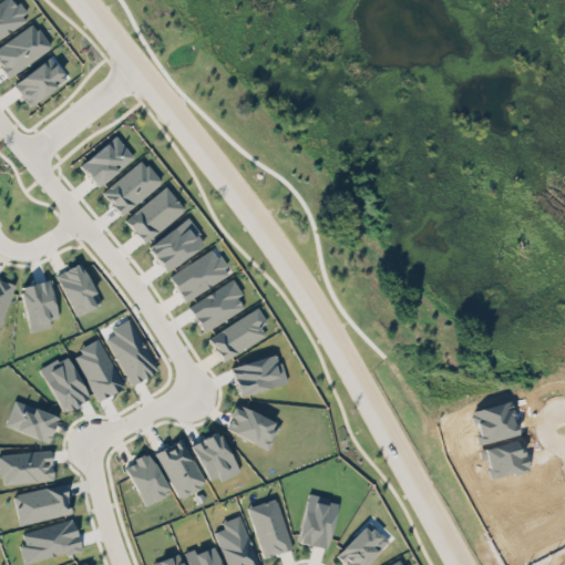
[(0,63),(0,64),(8,76),(51,51),(36,26),(0,47),(0,63)]
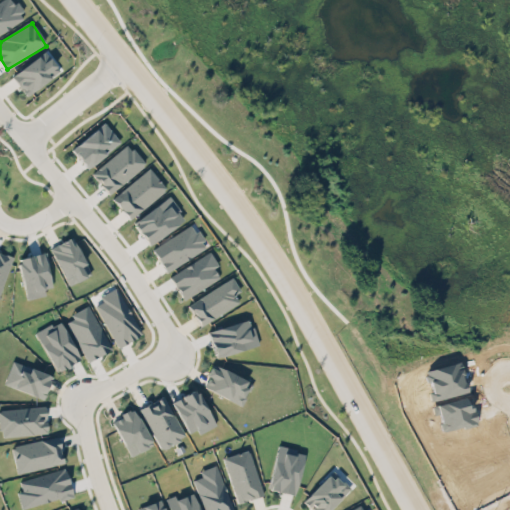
[(13,74),(25,95),(61,75),(49,53),(13,74)]
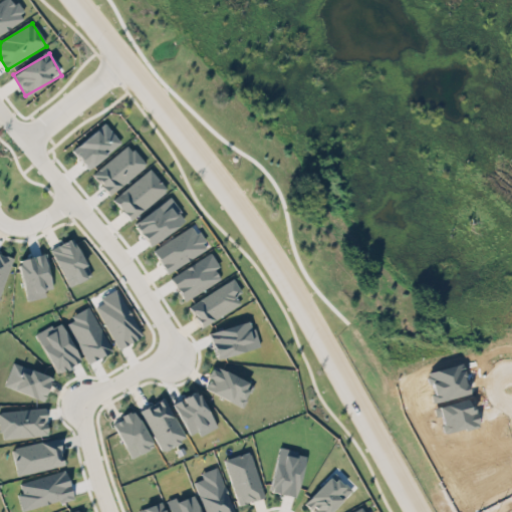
[(121,144),(105,124),(73,152),(89,171),(121,144)]
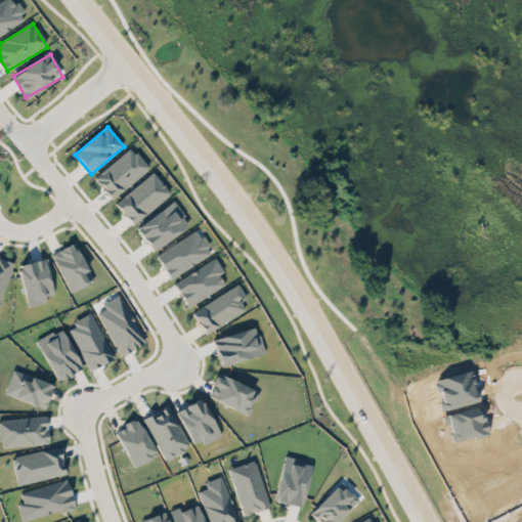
[(113,201),(149,169),(132,148),(95,179),(113,201)]
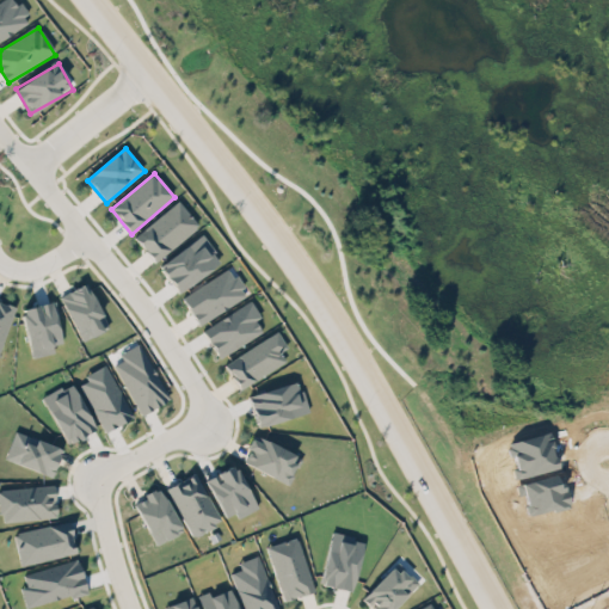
[(158,264),(200,225),(178,202),(136,240),(158,264)]
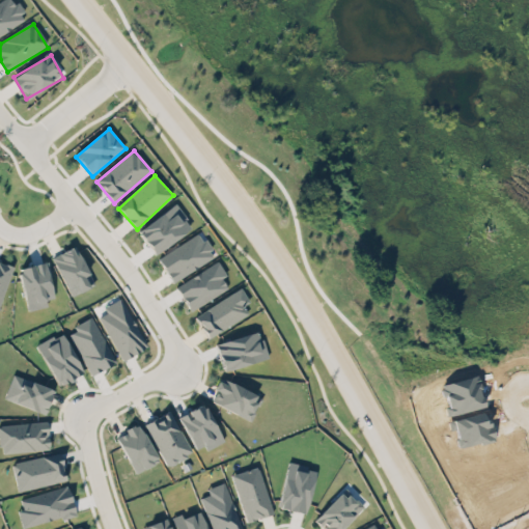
[(193,230),(177,206),(139,230),(155,255),(193,230)]
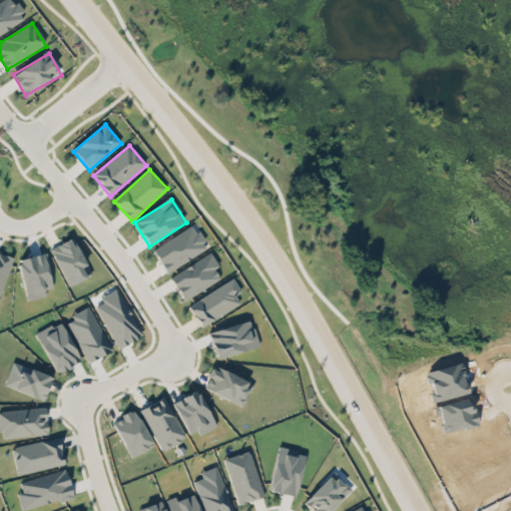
[(208,249),(194,226),(154,251),(168,275),(208,249)]
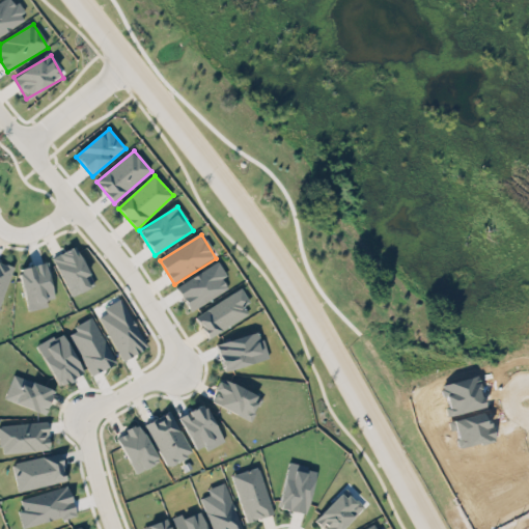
[(53,258),(72,298),(95,286),(77,247),(53,258)]
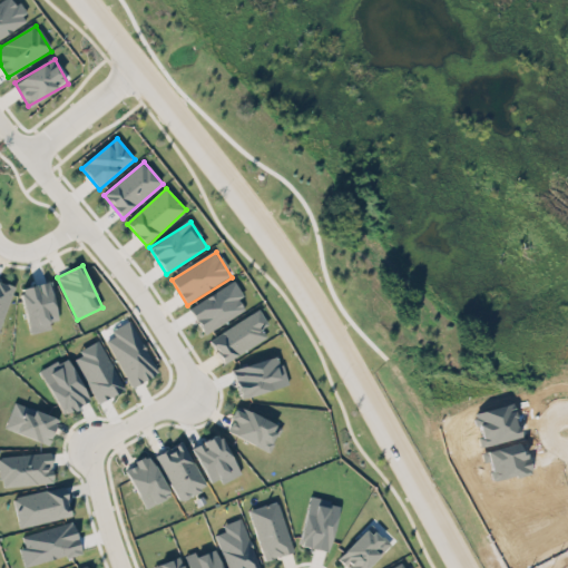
[(0,331),(16,287),(0,282),(0,331)]
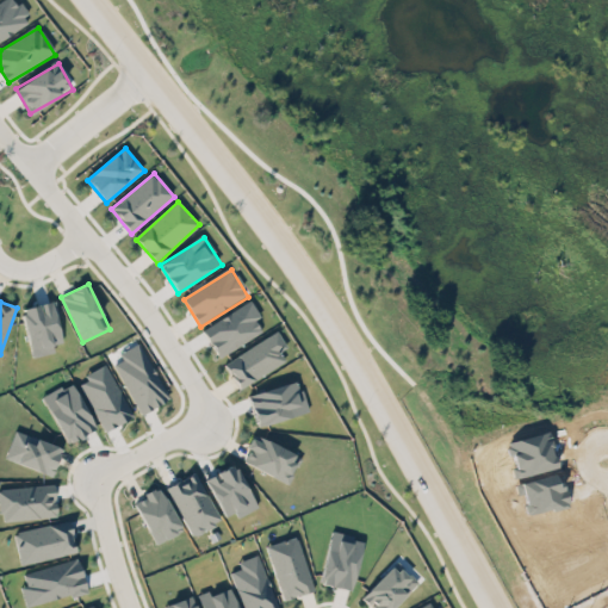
[(56,353),(54,346),(64,343),(55,302),(22,310),(33,359),(56,353)]
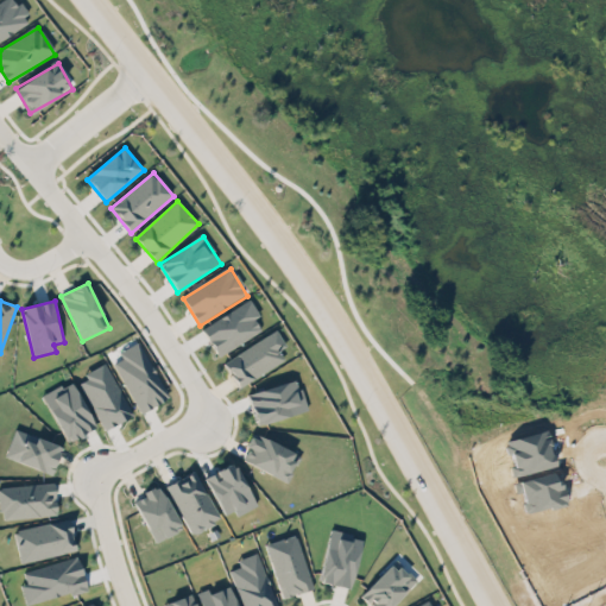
[(203,329),(219,357),(263,333),(256,321),(262,317),(252,301),(203,329)]
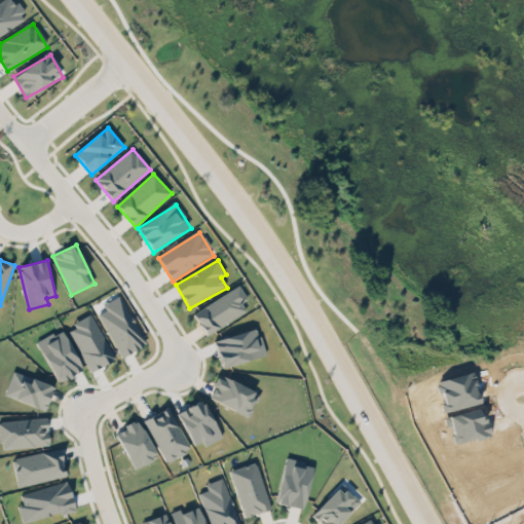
[(247,311),(241,303),(248,299),(239,286),(194,314),(208,336),(247,311)]
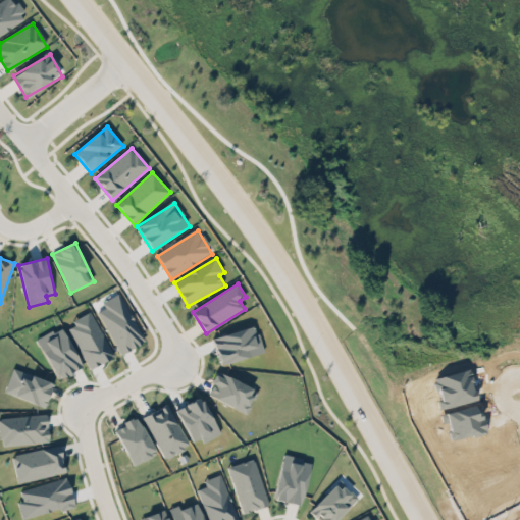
[(99,313),(121,355),(146,342),(119,294),(103,303),(106,309),(99,313)]
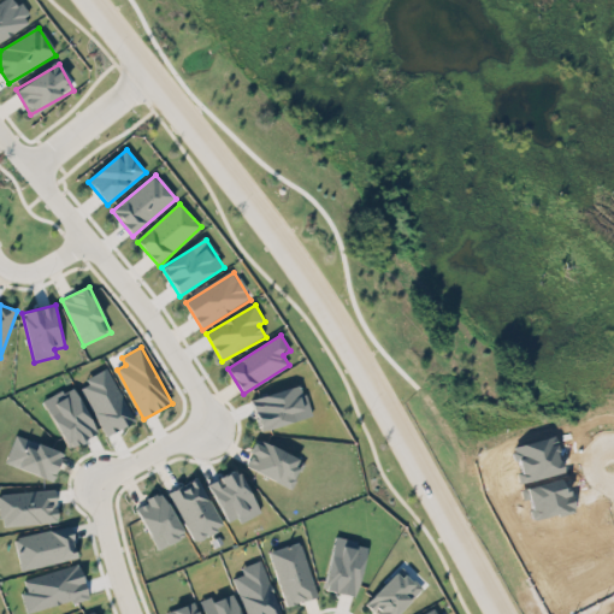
[(106,437),(136,421),(110,370),(80,385),(106,437)]
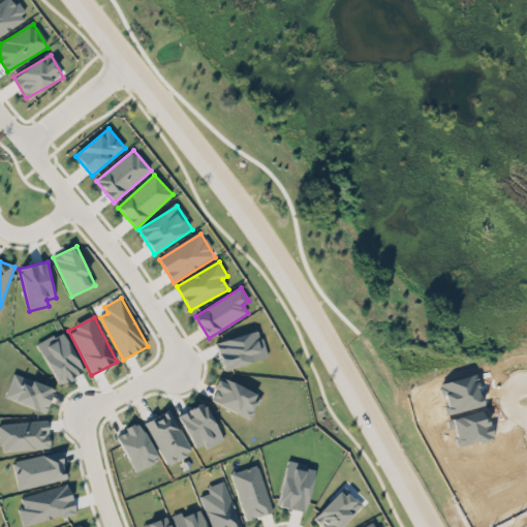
[(223,370),(268,359),(260,331),(216,343),(223,370)]
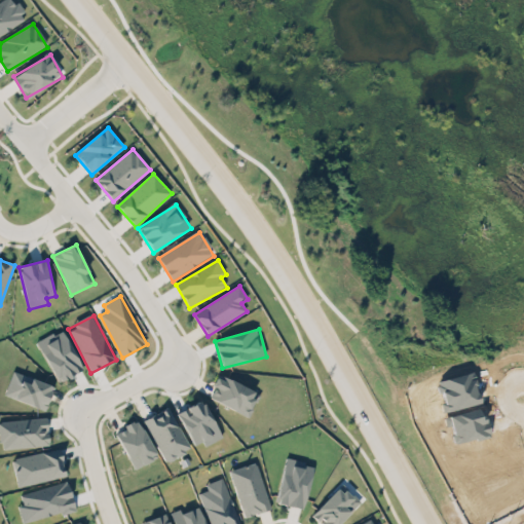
[(39,342),(57,383),(83,371),(65,330),(39,342)]
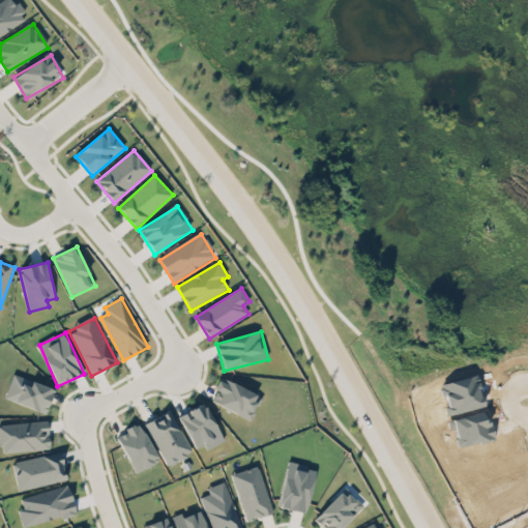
[(5,399),(46,414),(55,389),(13,375),(5,399)]
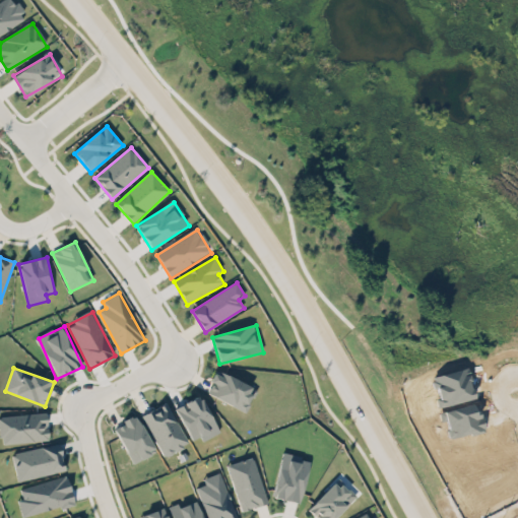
[(257,388),(215,372),(206,396),(248,412),(257,388)]
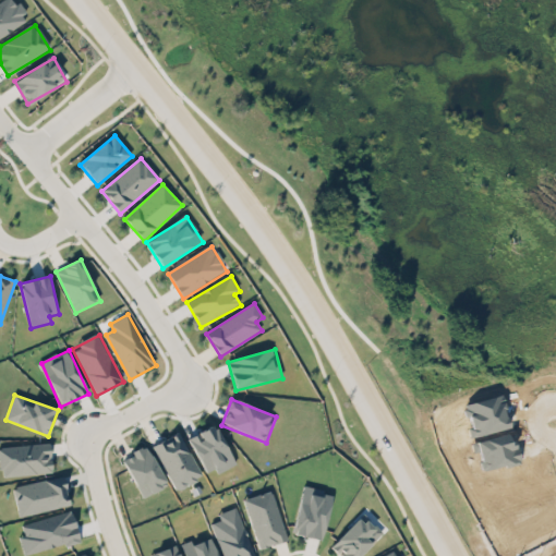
[(236,466),(215,425),(189,438),(207,473),(216,469),(219,474),(236,466)]
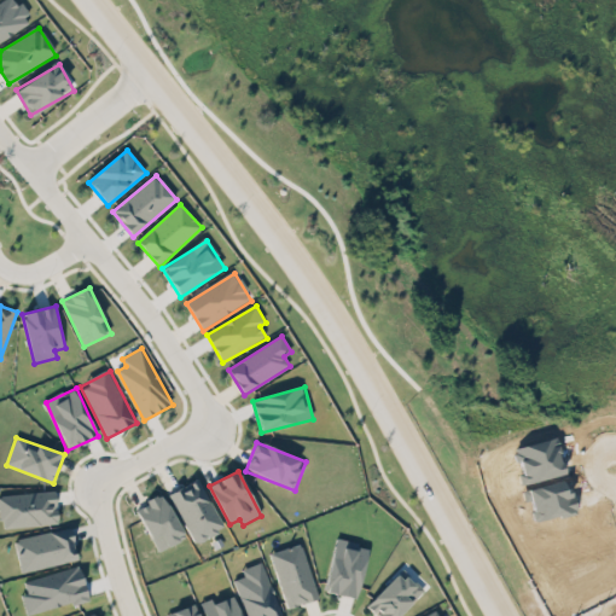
[(169,495),(197,545),(226,529),(198,480),(169,495)]
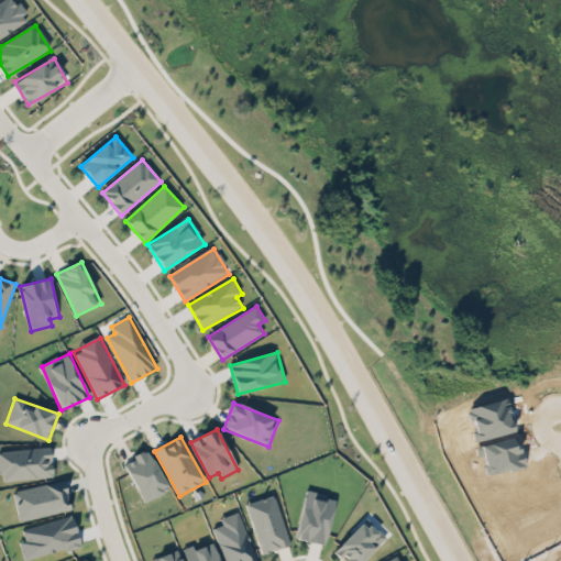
[(53,479),(51,448),(13,450),(14,462),(1,463),(2,481),(53,479)]
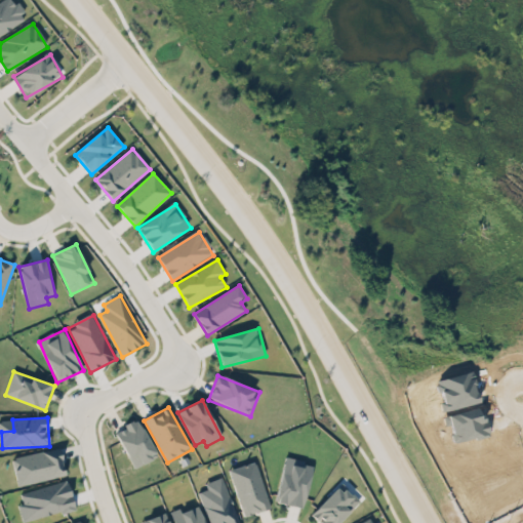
[(116,432),(135,469),(158,457),(138,420),(116,432)]
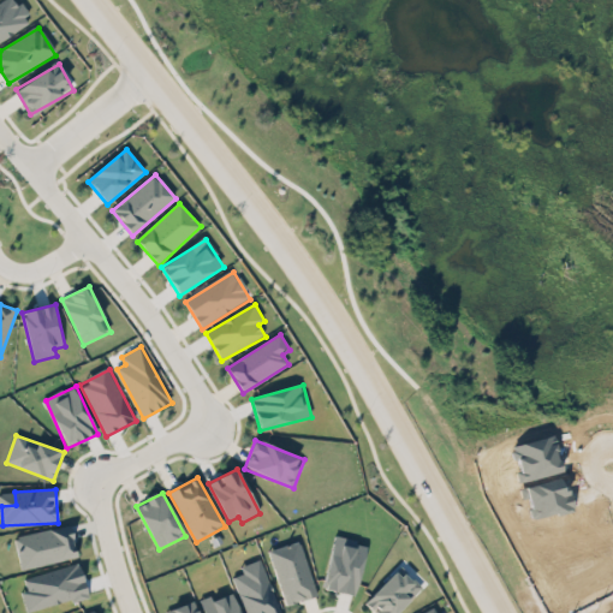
[(15,537),(22,570),(77,559),(71,527),(15,537)]
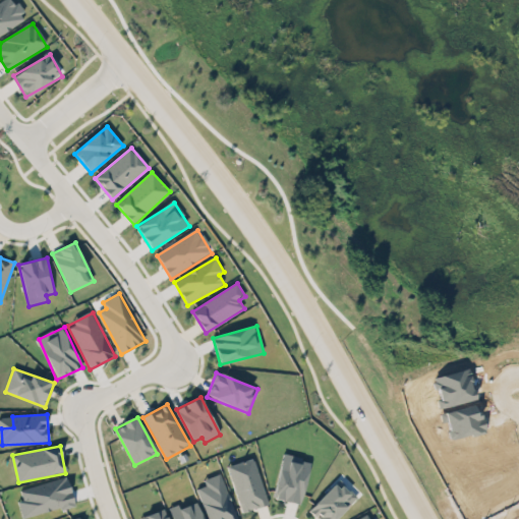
[(228,467),(242,513),(269,505),(254,458),(228,467)]
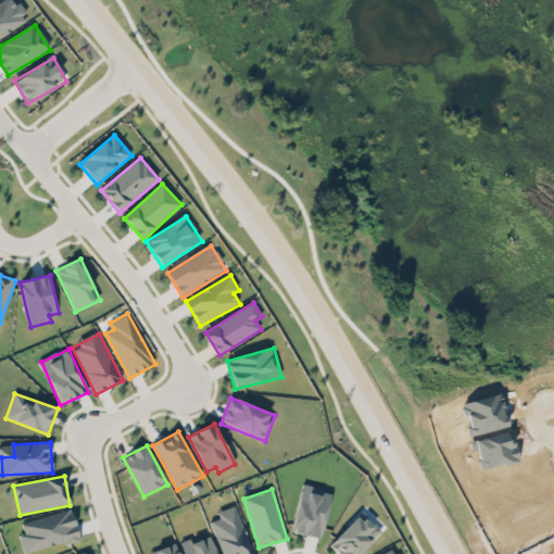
[(214,532),(230,527),(225,511),(208,516),(214,532)]
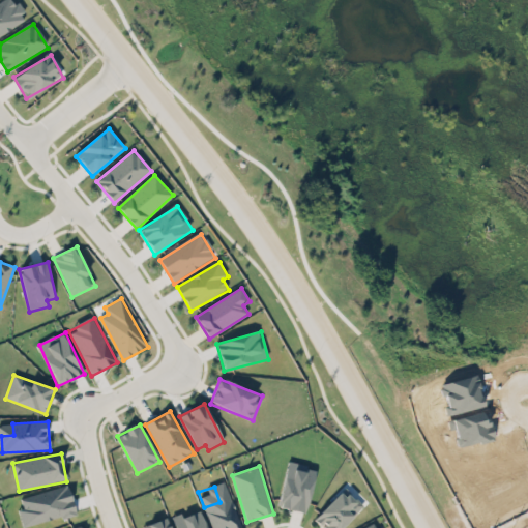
[(77,516),(70,488),(22,499),(24,509),(20,510),(23,527),(27,527),(77,516)]
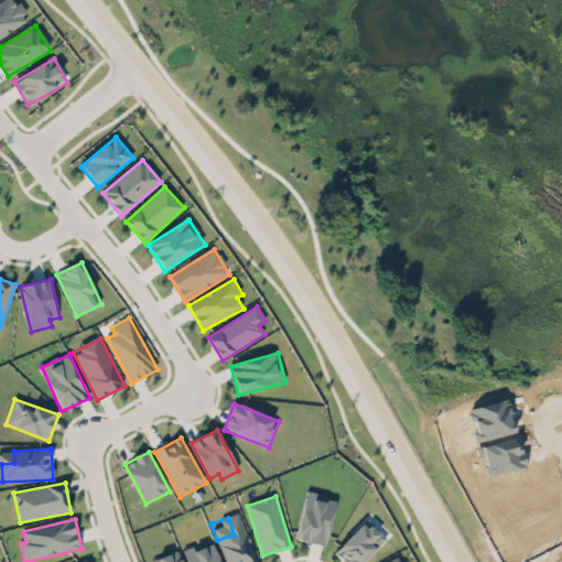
[(365,561),(387,540),(366,520),(335,552),(345,561),(365,561)]
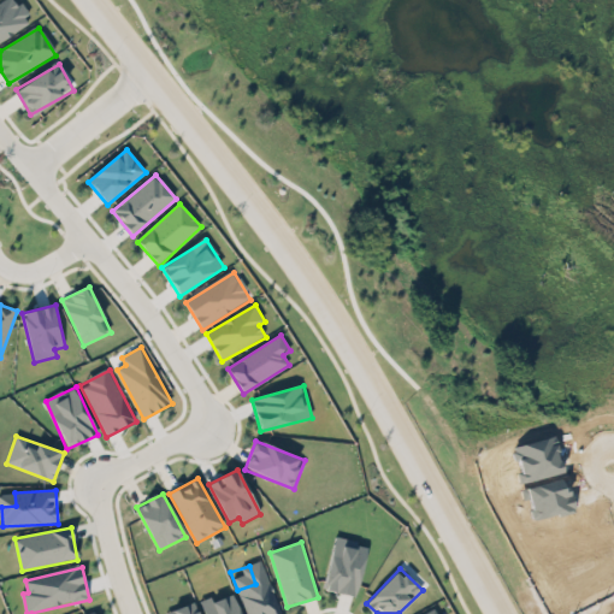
[(199,613),(195,602),(166,613),(199,613)]
